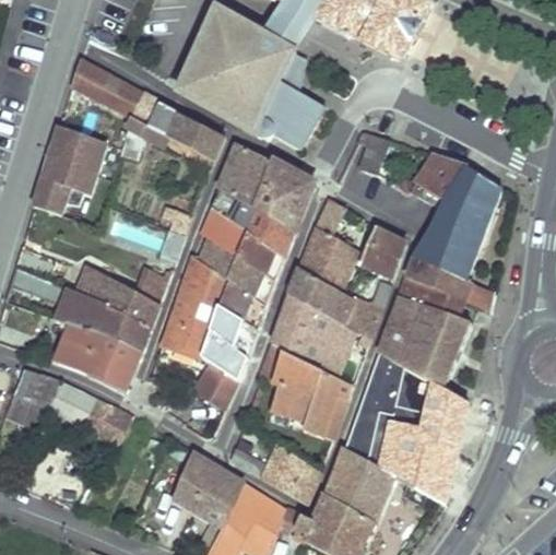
[(432,0),(284,0),(290,0),(315,12),(314,14),(402,58),(432,0)]
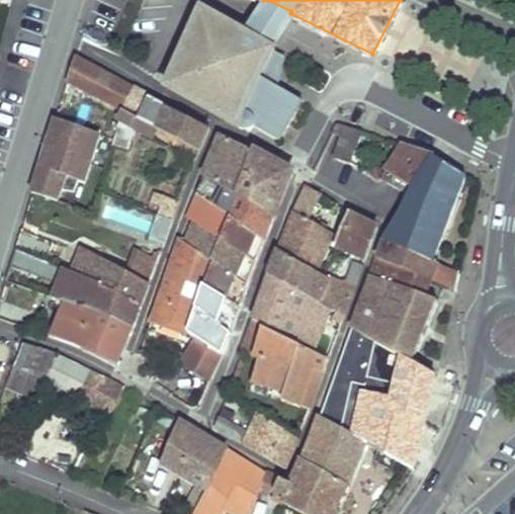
[(236,121),(271,45),(247,31),(243,37),(243,39),(229,31),(230,30),(233,24),(233,23),(200,6),(166,83),(236,121)]
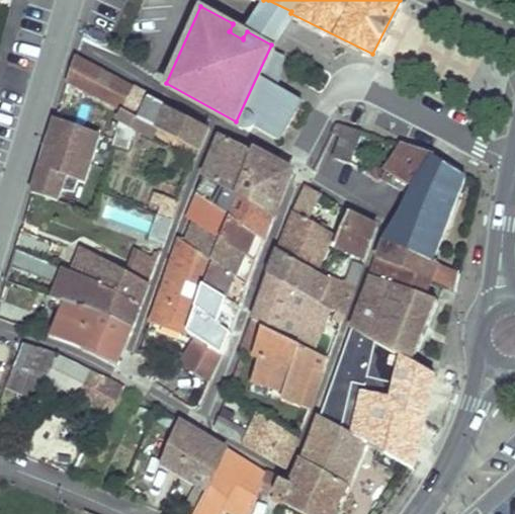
[(243,37),(247,31),(233,23),(233,24),(230,30),(229,31),(243,39),(243,37)]
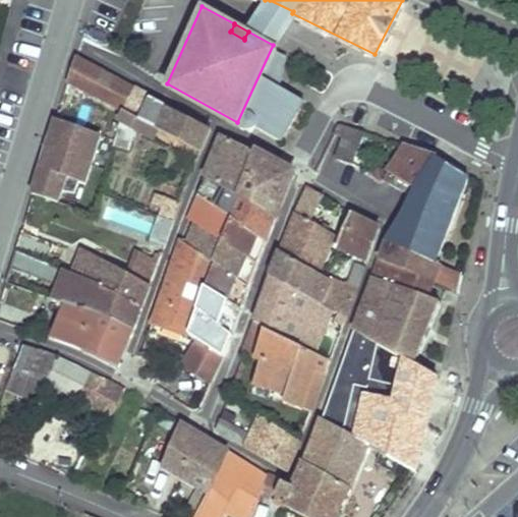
[(290,117),(298,97),(310,104),(327,76),(273,45),(237,122),(280,148),(288,121),(290,117)]
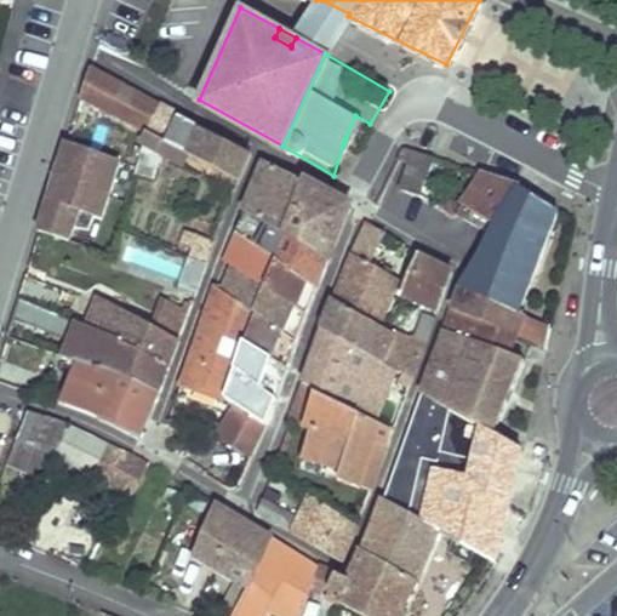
[(158,101),(89,63),(78,96),(143,130),(158,101)]
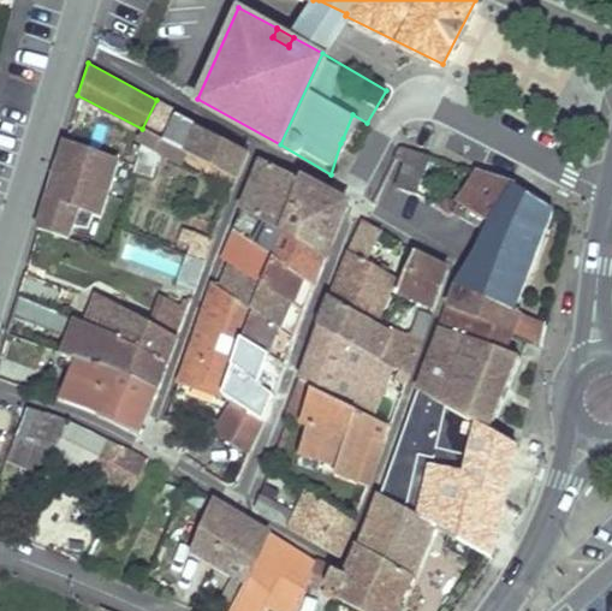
[(243,148),(156,100),(142,129),(140,136),(178,155),(182,148),(233,175),(243,148)]
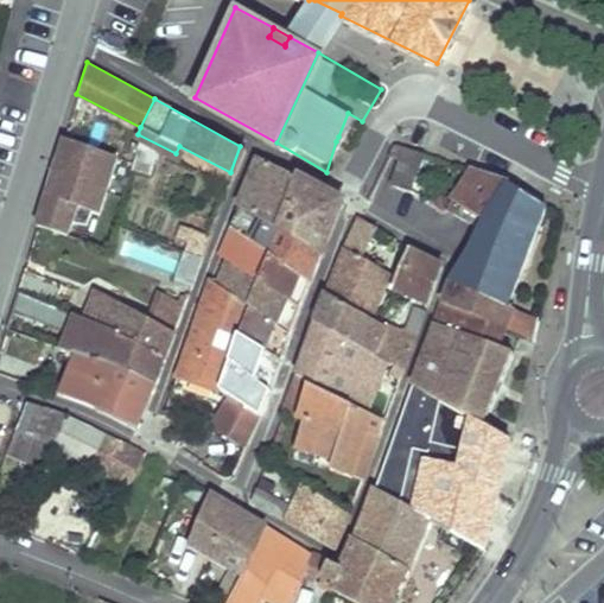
[(345,147),(362,121),(348,113),(338,137),(336,141),(345,146),(345,147)]
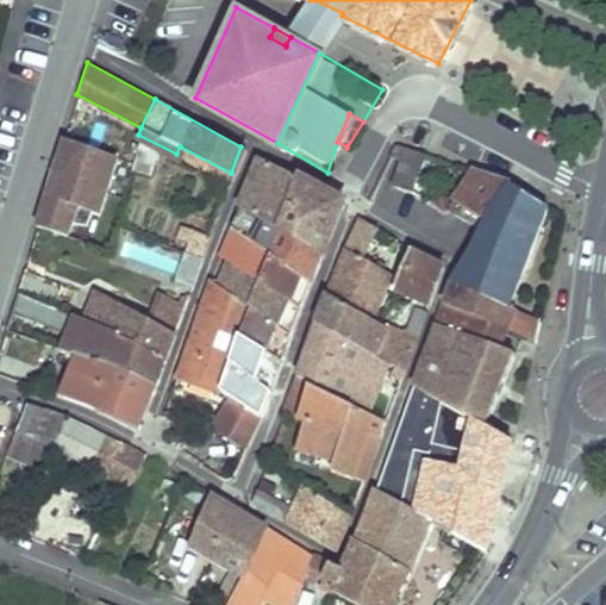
[(407,187),(420,150),(393,141),(387,154),(399,157),(389,181),(407,187)]
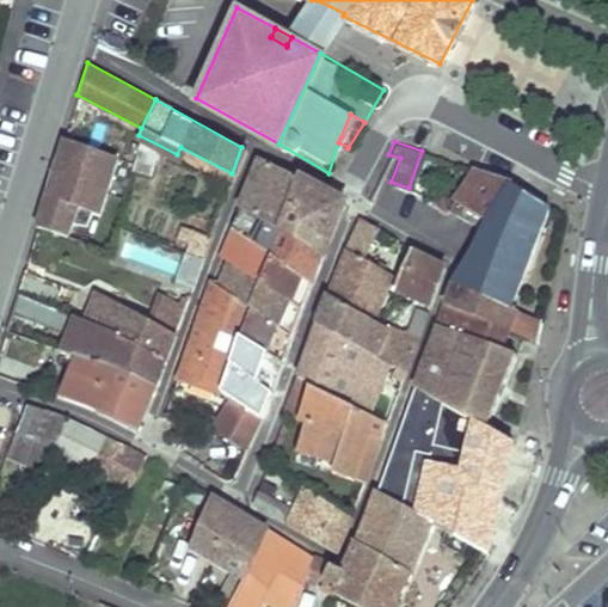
[(280,228),(300,179),(256,155),(238,204),(280,228)]
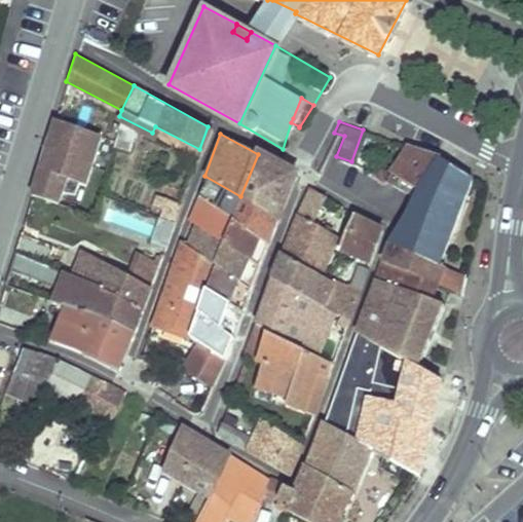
[(418,188),(439,154),(404,143),(388,171),(418,188)]
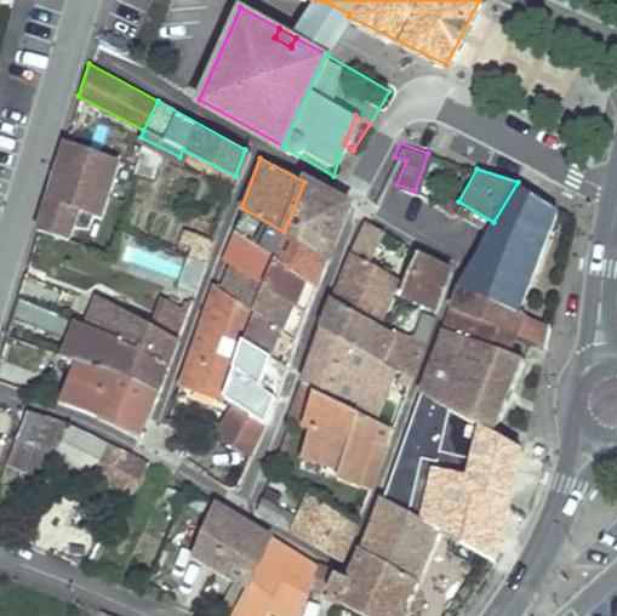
[(103,216),(112,193),(53,172),(40,216),(68,226),(75,206),(103,216)]
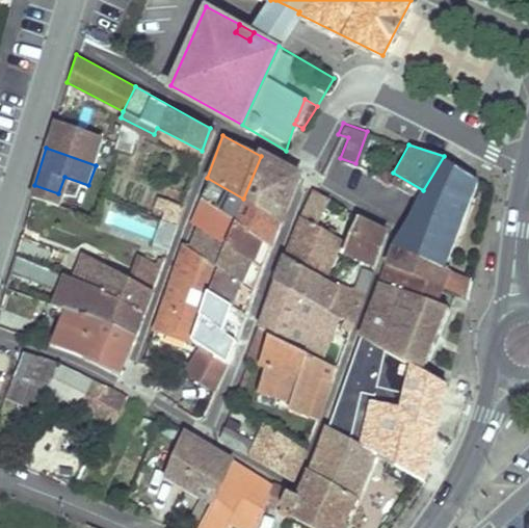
[(279,218),(296,173),(262,153),(261,156),(243,199),(279,218)]
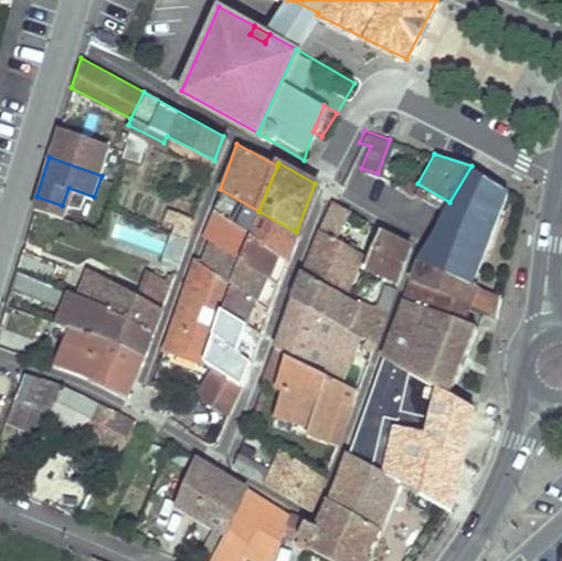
[(468,282),(506,187),(472,166),(449,202),(428,235),(417,260),(468,282)]
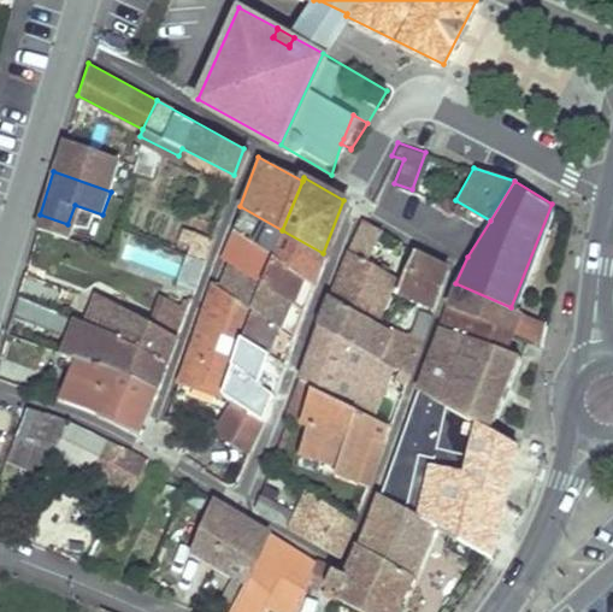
[(323,253),(282,230),(240,206),(233,227),(272,253),(312,281),(323,253)]
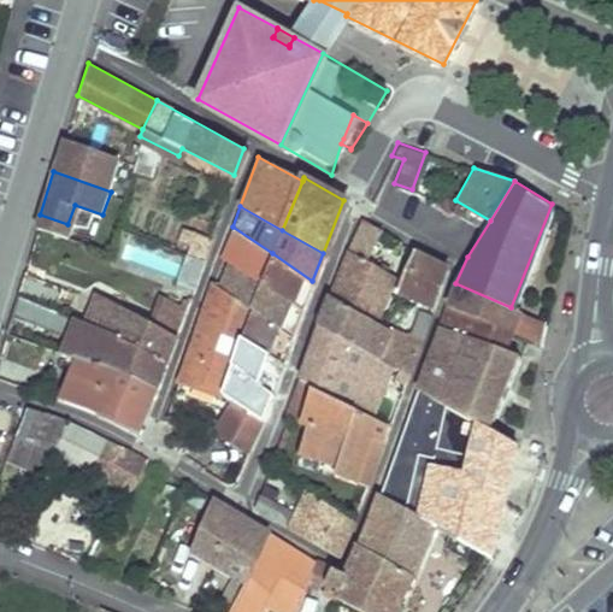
[(68,224),(40,215),(36,228),(64,237),(68,224)]
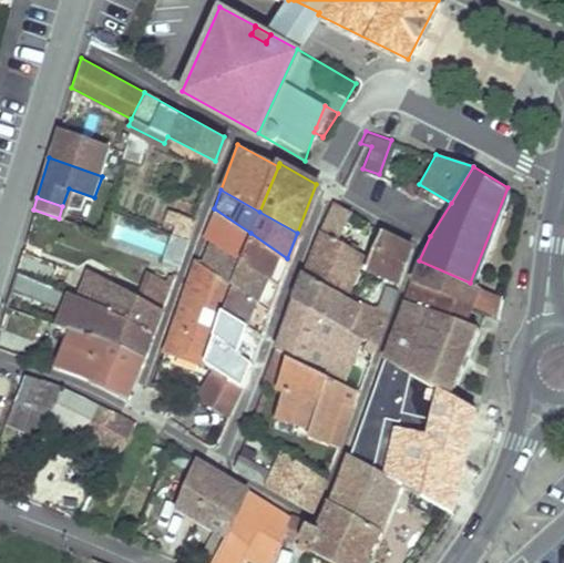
[(342,295),(361,253),(335,236),(349,210),(334,200),(304,273),(342,295)]
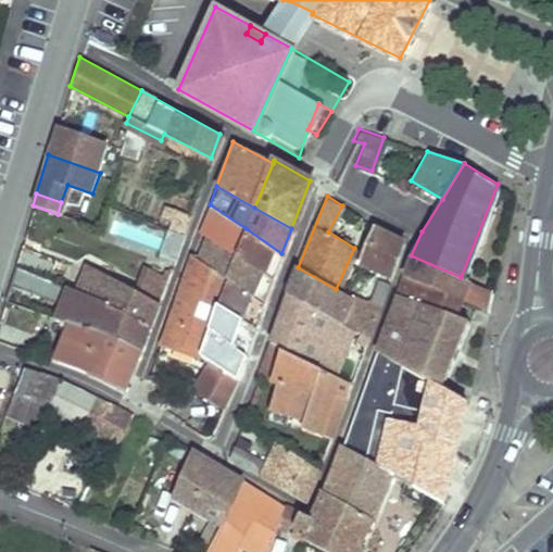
[(183,231),(189,215),(162,205),(159,213),(170,217),(167,226),(183,231)]
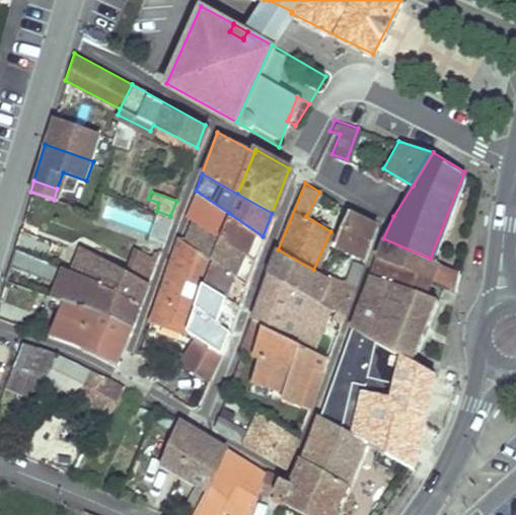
[(146,228),(152,212),(116,199),(109,215),(146,228)]
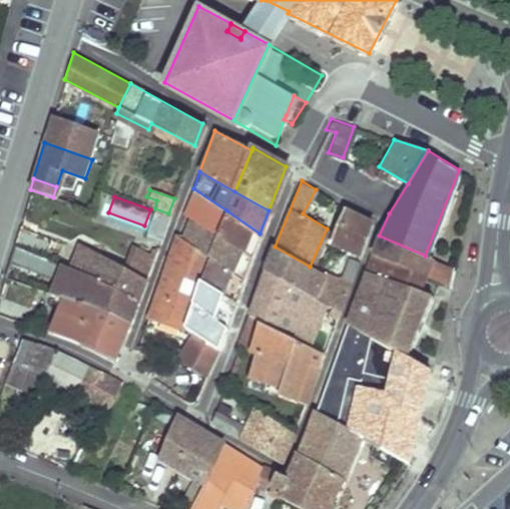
[(358,251),(370,219),(344,205),(329,239),(351,248),(358,251)]
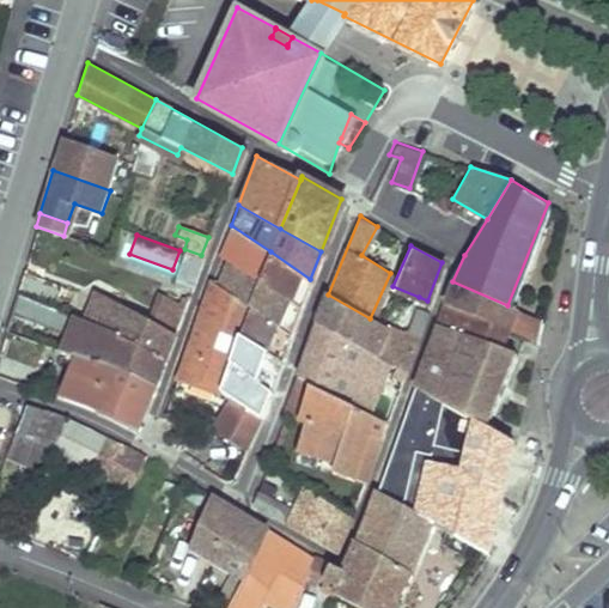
[(310,279),(270,251),(260,279),(300,305),(310,279)]
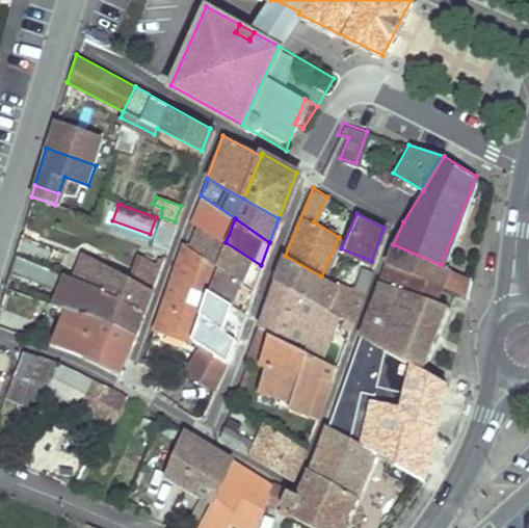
[(217,265),(226,242),(199,226),(190,247),(217,265)]
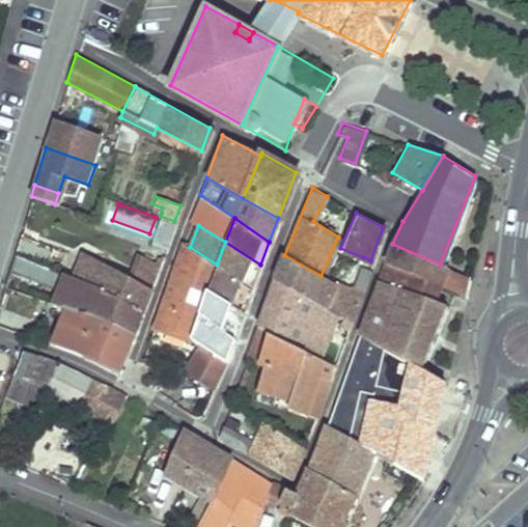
[(55,249),(20,232),(14,253),(49,270),(55,249)]
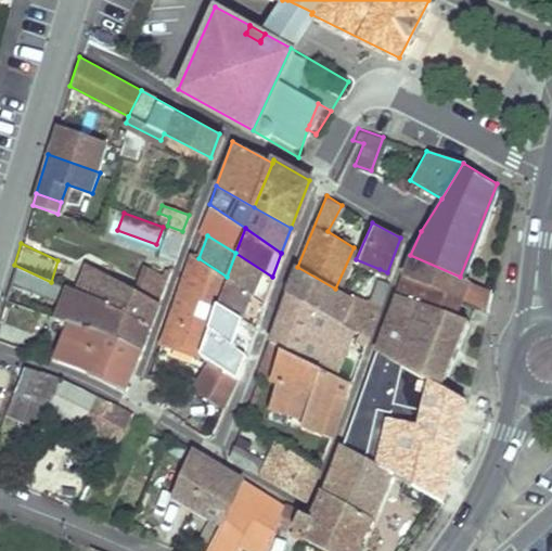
[(272,277),(235,253),(227,277),(241,286),(255,295),(264,299),(272,277)]
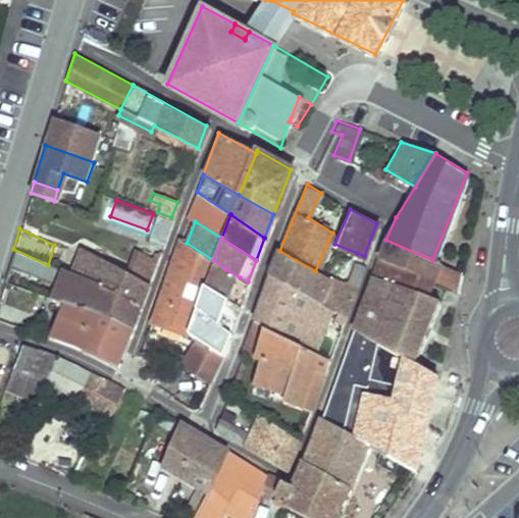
[(204,282),(213,260),(187,243),(179,239),(150,319),(185,332),(186,330),(197,300),(184,296),(189,280),(203,286),(204,282)]
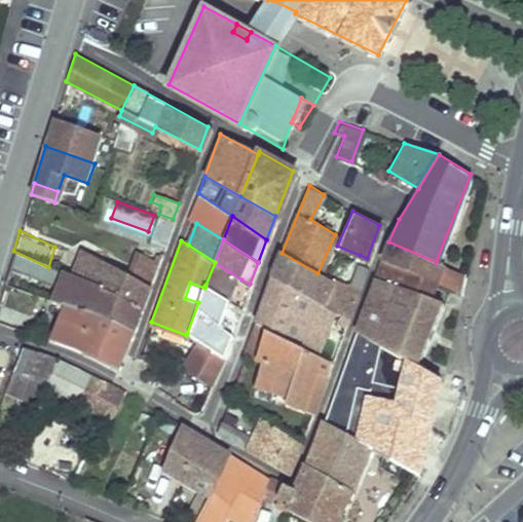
[(381,259),(459,290),(463,273),(436,262),(388,241),(381,259)]
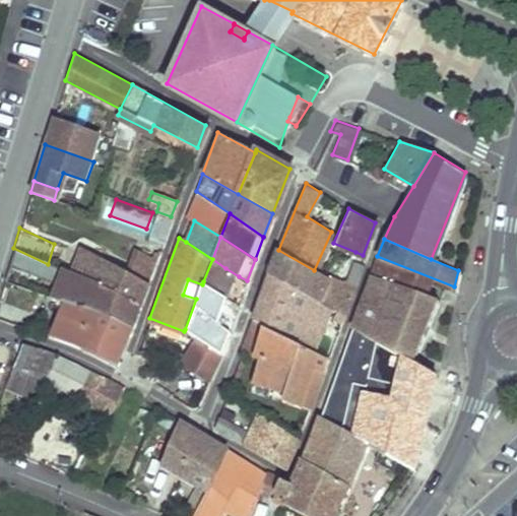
[(125,270),(77,245),(66,272),(138,305),(146,282),(155,258),(135,248),(125,270)]
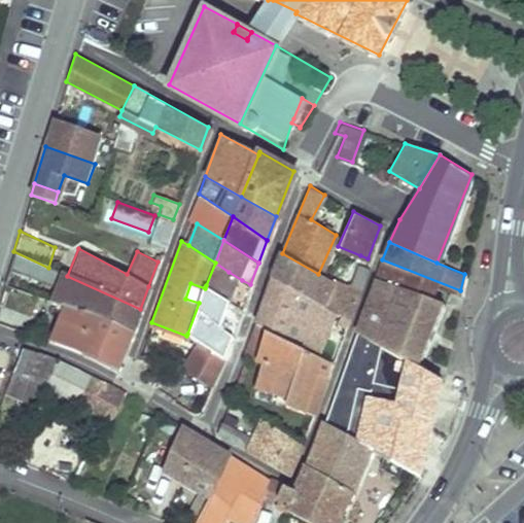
[(140,309),(67,276),(48,268),(13,251),(8,267),(56,286),(50,300),(63,304),(133,330),(140,309)]
